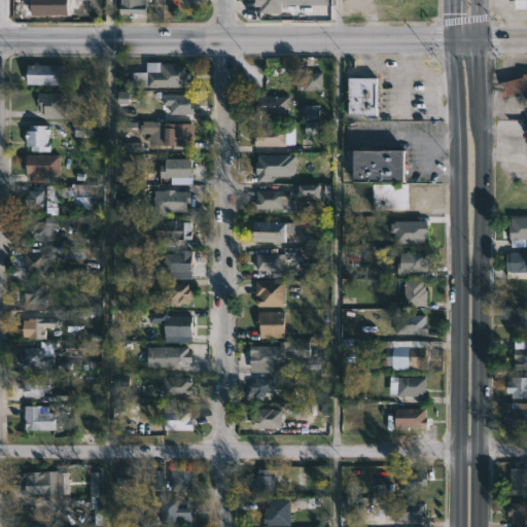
[(66,0),(66,15),(30,16),(29,0),(66,0)]
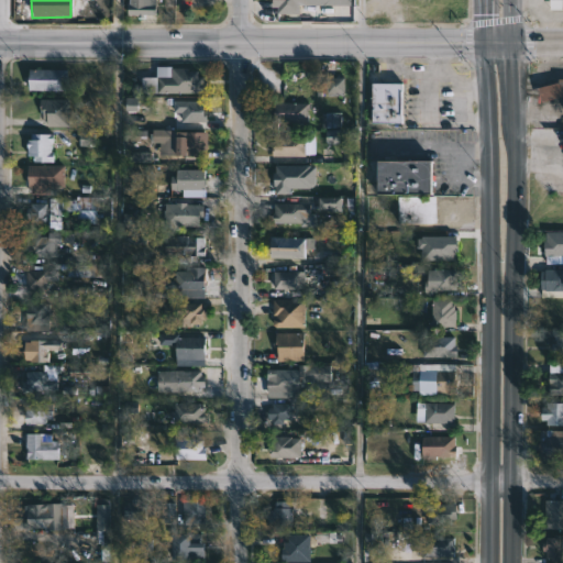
[(157,0),(157,4),(151,4),(151,14),(144,14),(144,19),(139,19),(139,15),(130,15),(130,4),(132,4),(132,0),(157,0)]
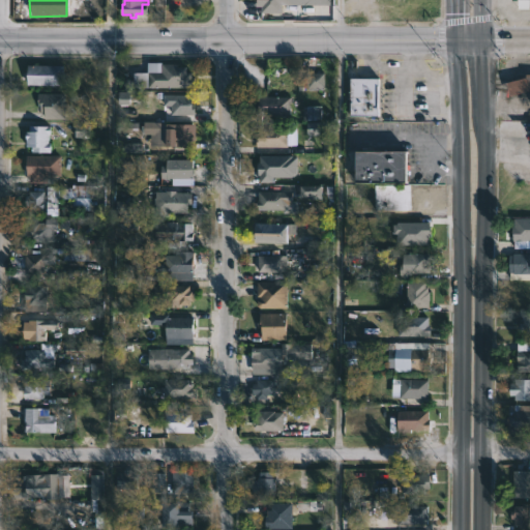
[(177,64),(177,66),(186,66),(186,72),(190,72),(190,77),(195,79),(194,87),(148,88),(148,72),(160,72),(160,64),(177,64)]
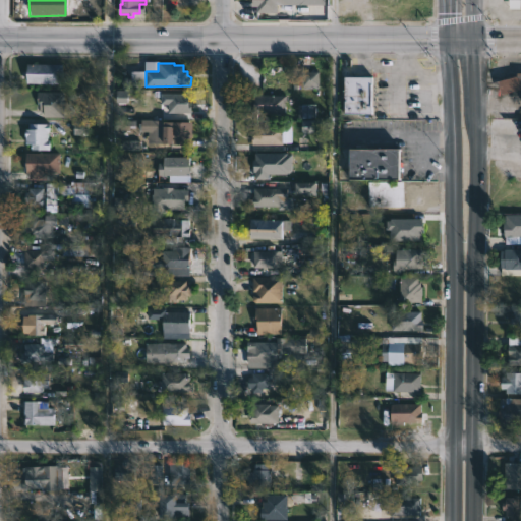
[(65,83),(30,83),(30,64),(65,64),(65,83)]
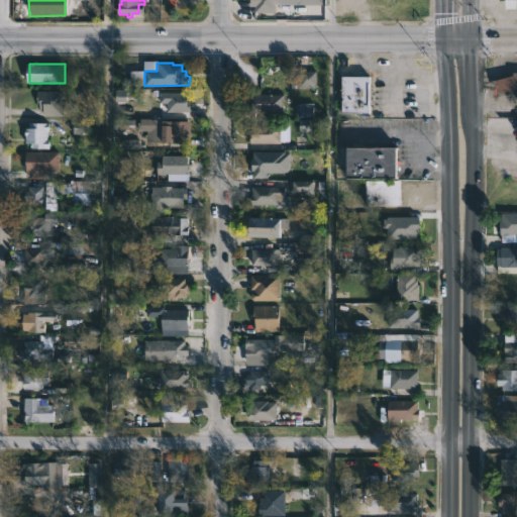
[(383,73),(383,116),(370,116),(370,71),(383,71),(383,73)]
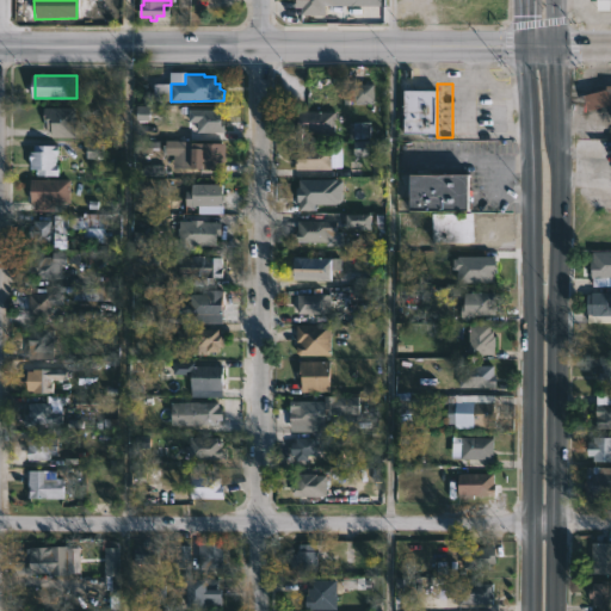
[(610,85),(610,103),(582,110),(579,94),(602,90),(602,85),(610,85)]
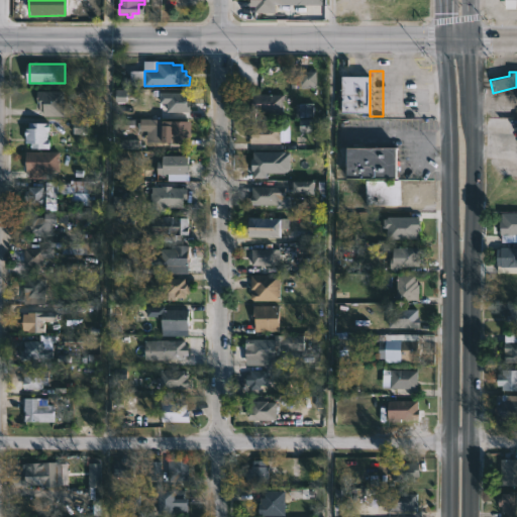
[(316,89),(316,73),(300,73),(300,89),(316,89)]
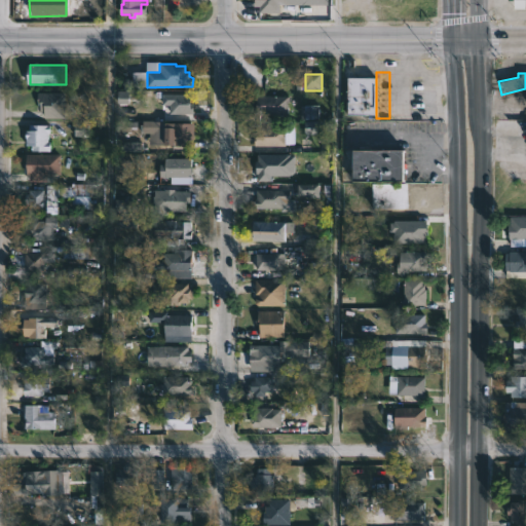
[(373,79),(373,84),(370,84),(370,107),(374,108),(373,116),(342,115),(343,78),(373,79)]
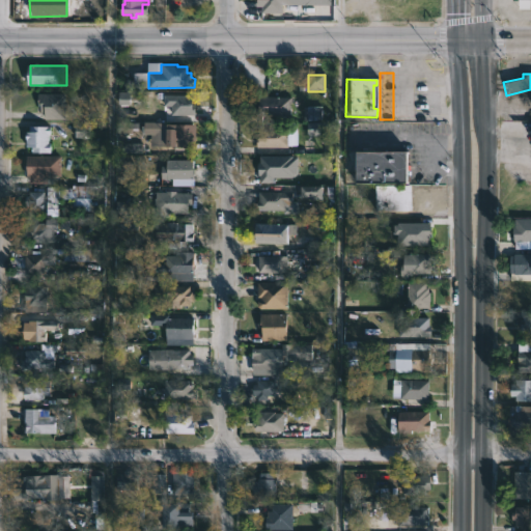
[(66,93),(66,119),(48,119),(48,113),(43,113),(43,107),(40,107),(40,93),(66,93)]
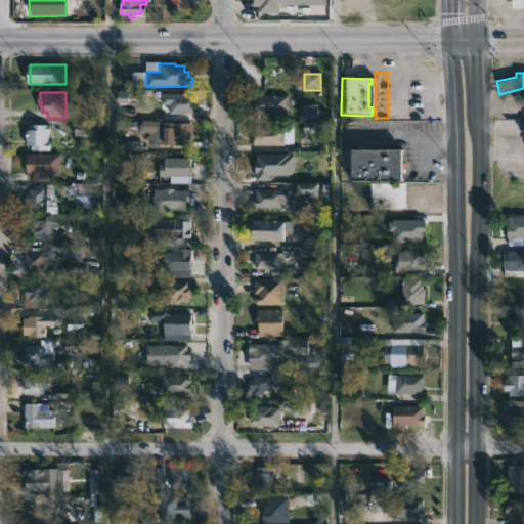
[(189,94),(191,114),(167,113),(167,104),(160,103),(161,94),(189,94)]
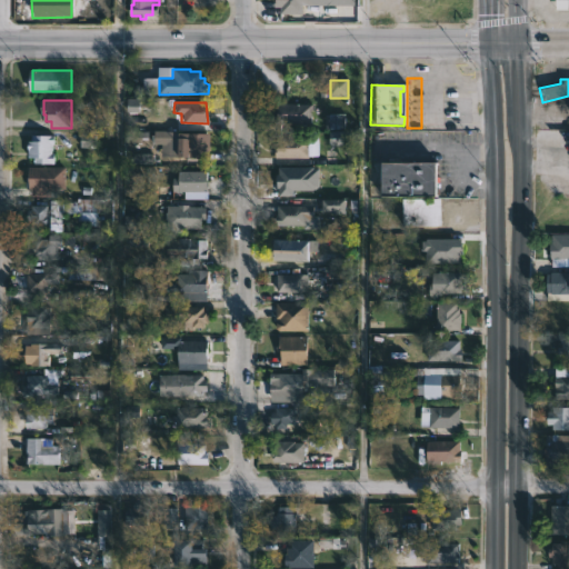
[(309,103),(308,125),(273,123),(275,103),(309,103)]
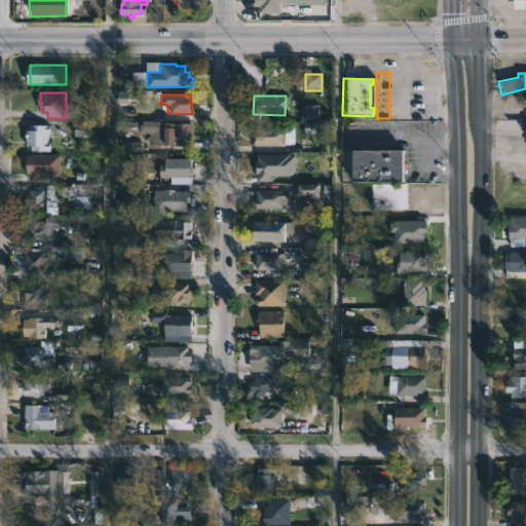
[(195,141),(195,146),(152,145),(153,122),(196,124),(195,141)]
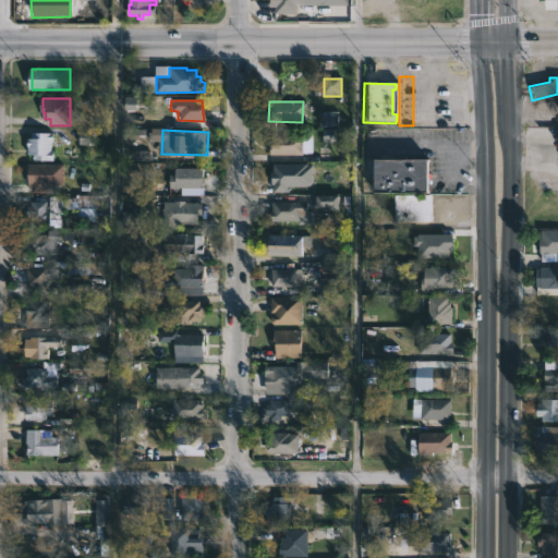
[(48,133),(48,136),(52,136),(52,142),(50,142),(50,150),(53,150),(53,160),(32,160),(32,155),(26,155),(26,146),(24,146),(24,140),(29,138),(29,133),(48,133)]
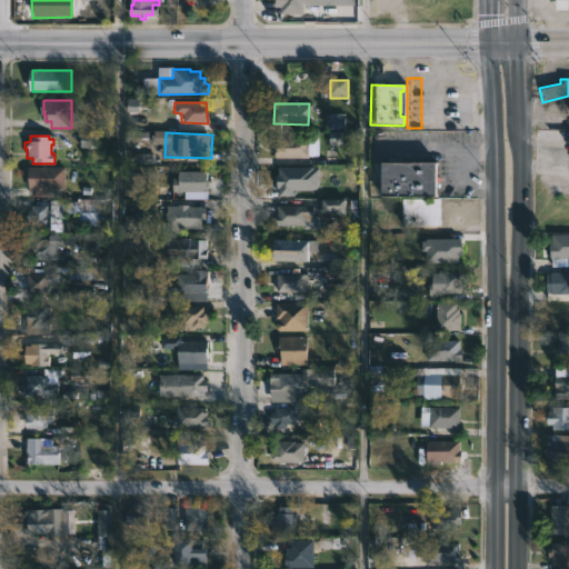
[(306,159),(273,158),(273,137),(306,138),(306,159)]
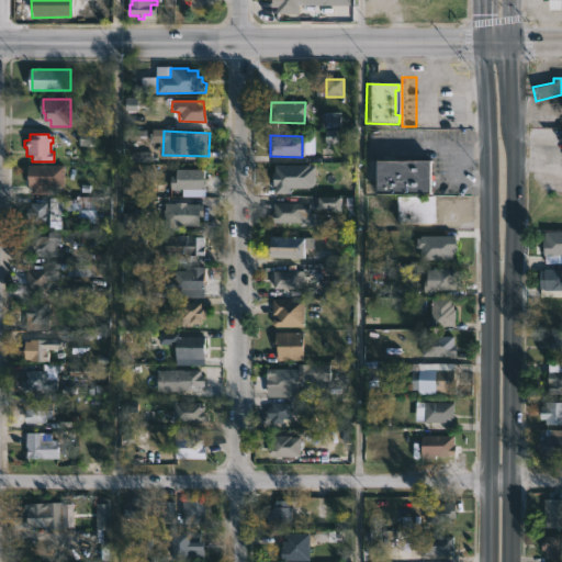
[(424,193),(369,193),(369,160),(424,160),(424,193)]
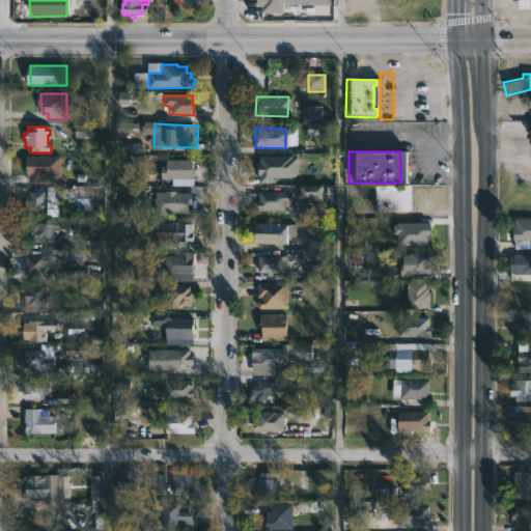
[(60,159),(60,168),(50,168),(49,180),(44,180),(44,185),(27,185),(27,176),(26,176),(26,162),(43,161),(43,159),(60,159)]
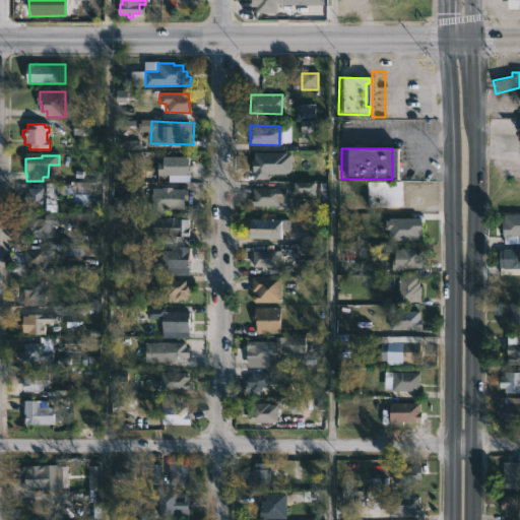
[(190,175),(190,182),(166,182),(166,175),(159,175),(159,181),(145,181),(146,170),(157,170),(157,163),(166,163),(166,156),(192,156),(191,175),(190,175)]
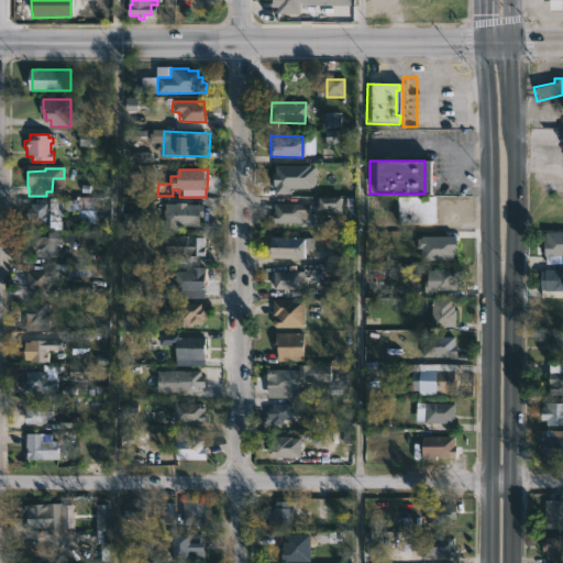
[(46,216),(46,223),(29,223),(29,219),(24,219),(24,208),(29,208),(29,202),(46,202),(46,197),(63,197),(63,211),(50,211),(50,216),(46,216)]
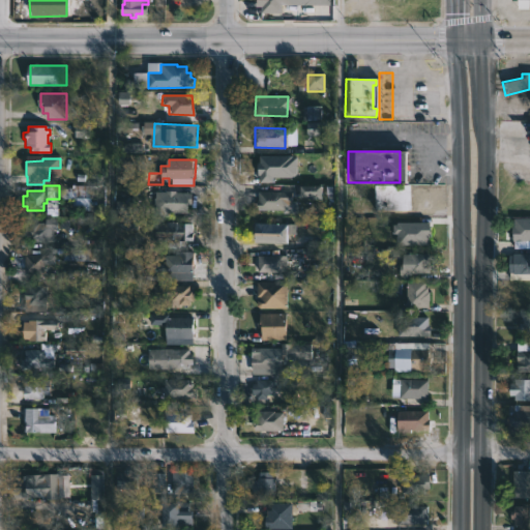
[(98,185),(97,199),(91,199),(91,201),(76,201),(76,198),(64,198),(64,186),(74,187),(74,185),(98,185)]
